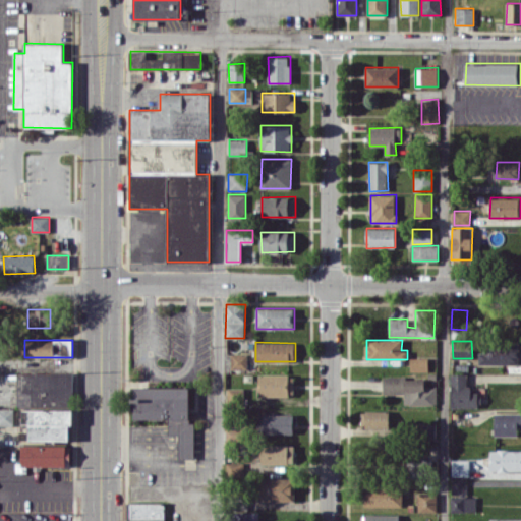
[(519,364),(519,345),(483,344),(483,352),(478,352),(478,363),(519,364)]
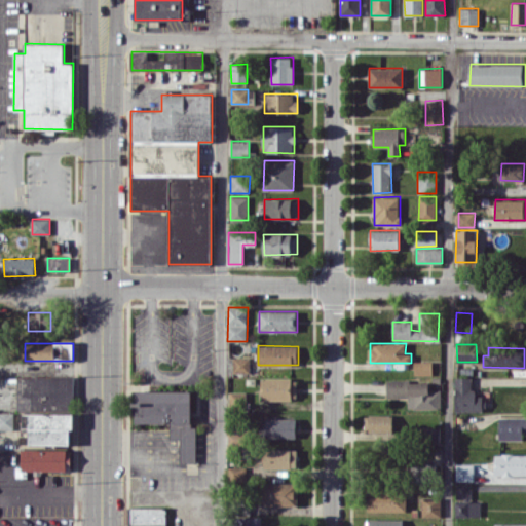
[(250,372),(250,357),(233,357),(233,372),(250,372)]
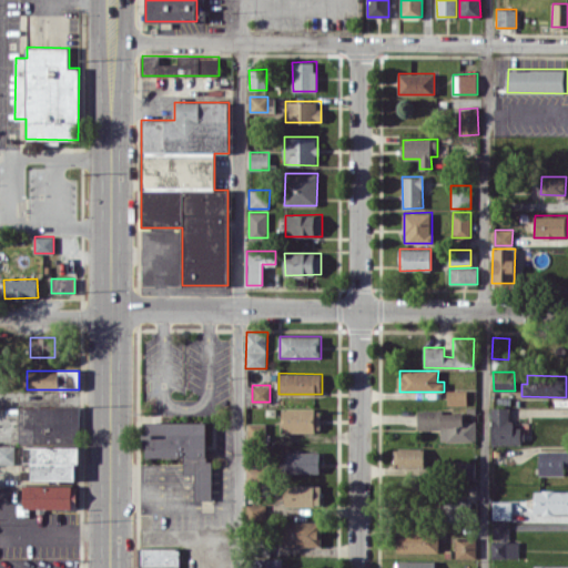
[(467,405),(467,389),(447,391),(447,405),(467,405)]
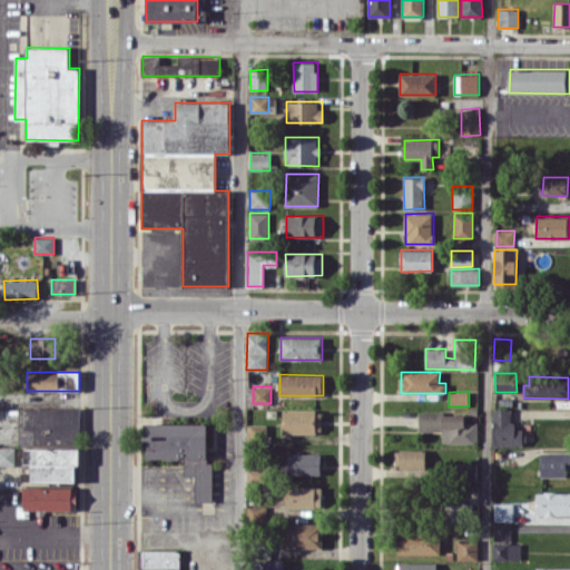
[(32,482),(79,482),(79,408),(19,408),(19,446),(25,446),(25,465),(32,465),(32,482)]
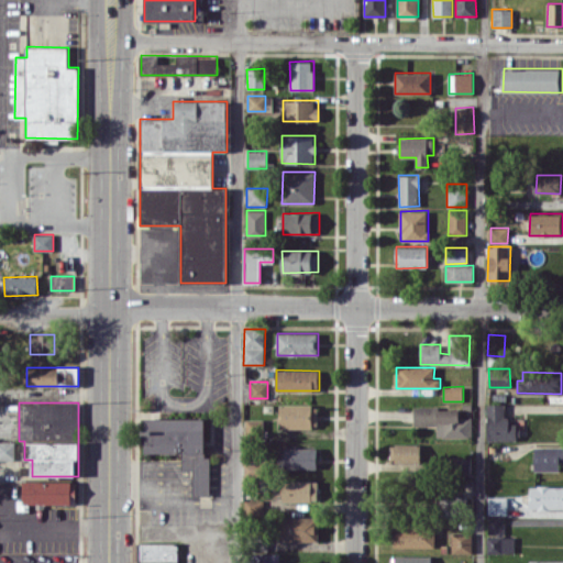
[(487,440),(519,440),(519,424),(506,423),(506,404),(487,404),(487,440)]
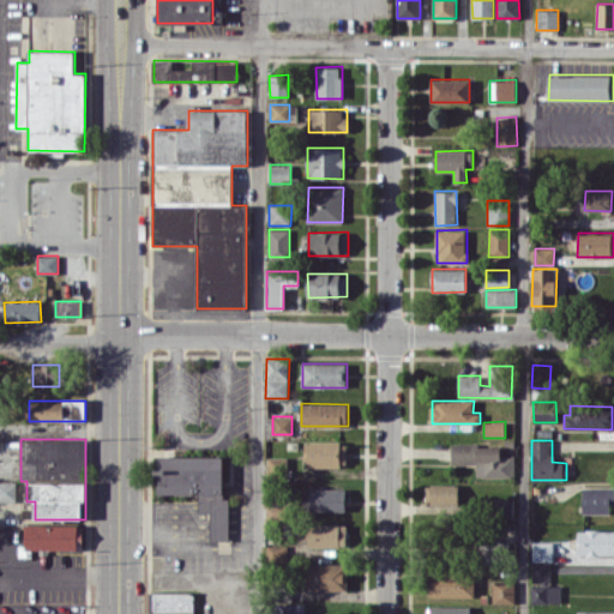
[(347,467),(347,441),(305,441),(305,467),(347,467)]
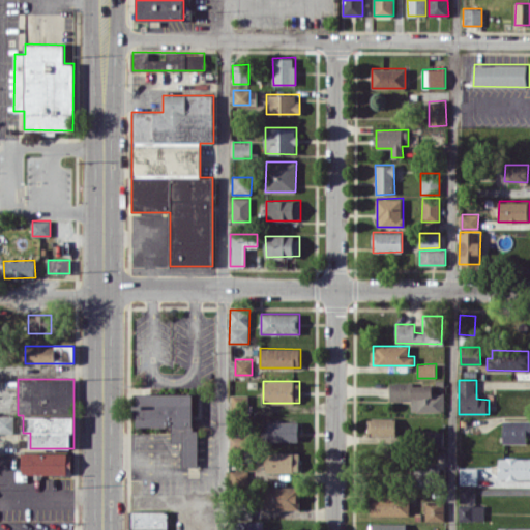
[(433,383),(389,384),(390,401),(411,401),(411,412),(444,412),(444,392),(433,392),(433,383)]
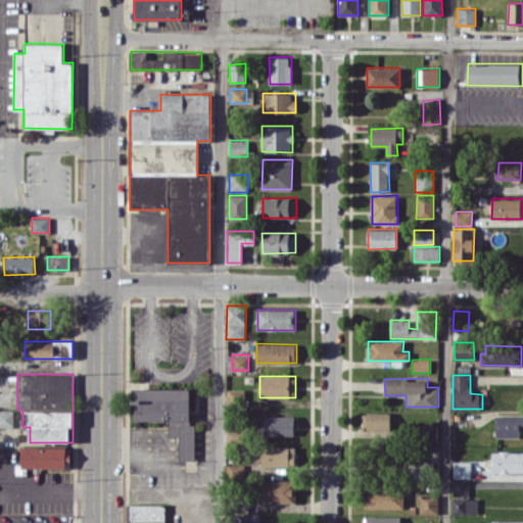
[(170,421),(169,436),(180,436),(179,460),(195,460),(195,424),(190,424),(191,388),(134,387),(134,420),(170,421)]
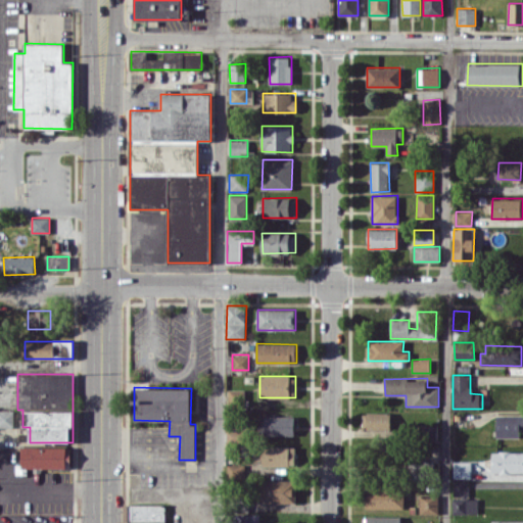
[(13,410),(0,410),(0,426),(13,427),(13,410)]
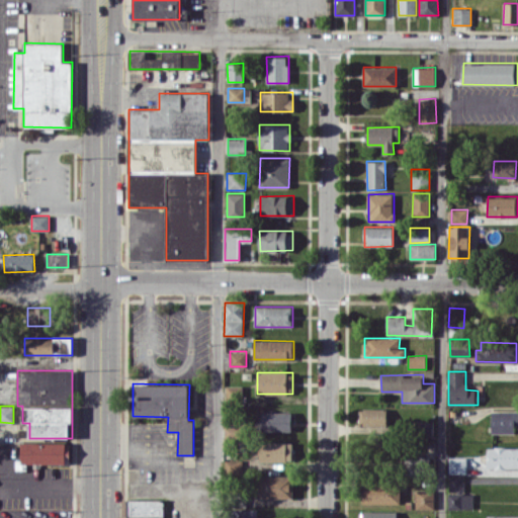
[(358,426),(387,426),(387,409),(359,408),(358,426)]
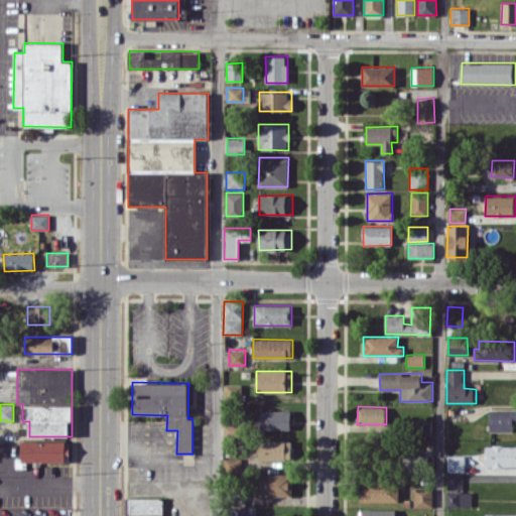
[(515,408),(490,409),(490,431),(515,430),(515,408)]
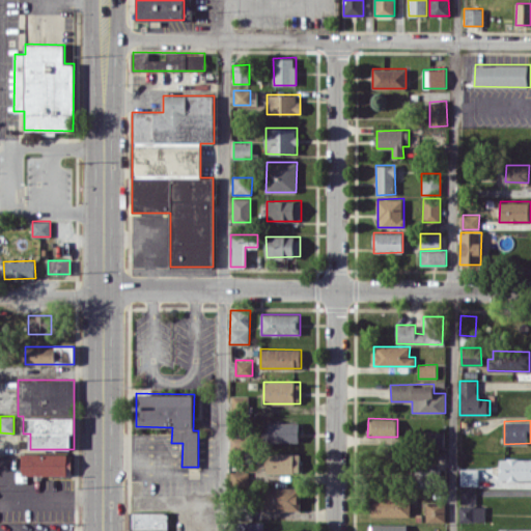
[(299,442),(299,422),(269,422),(269,442),(299,442)]
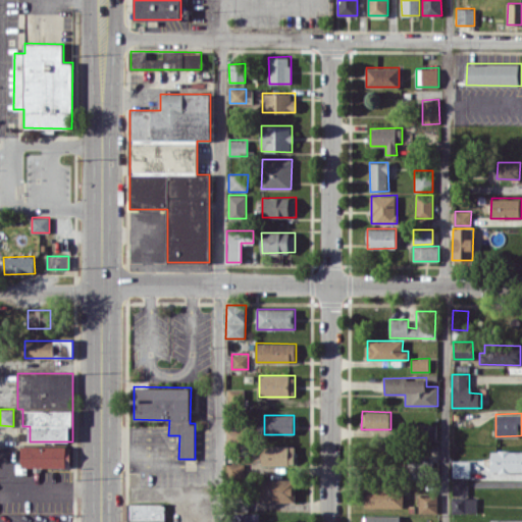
[(436,424),(419,423),(419,440),(436,440),(436,424)]
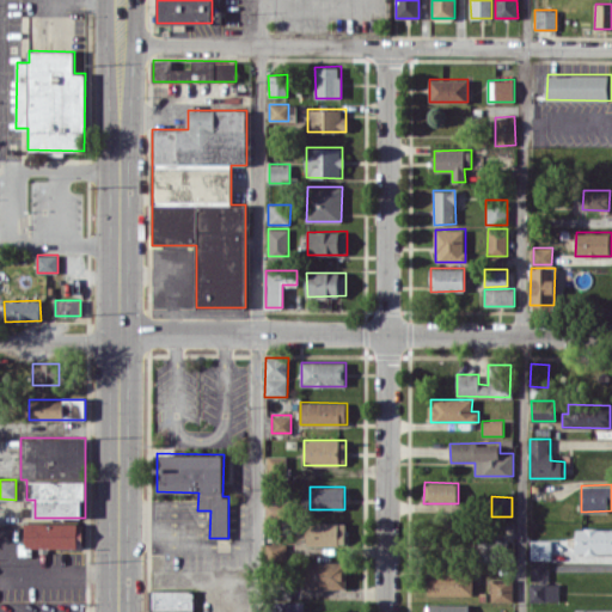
[(347,545),(347,522),(306,521),(306,545),(347,545)]
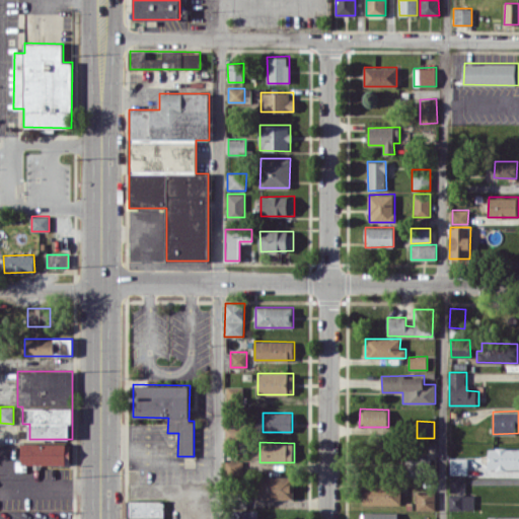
[(70,464),(70,443),(21,444),(21,464),(70,464)]
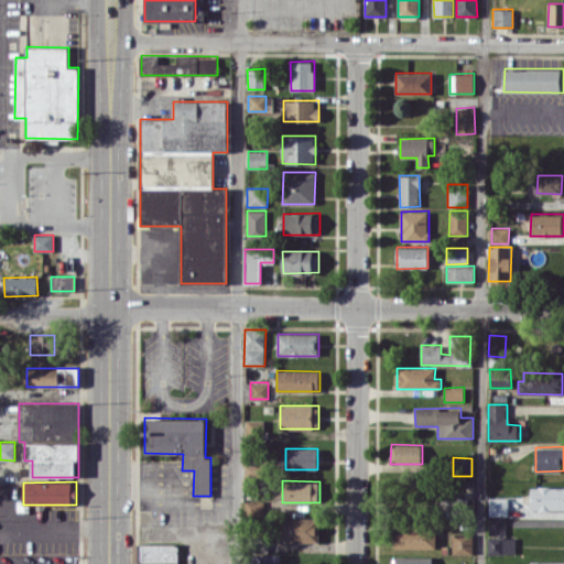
[(530,509),(563,509),(563,487),(531,487),(530,509)]
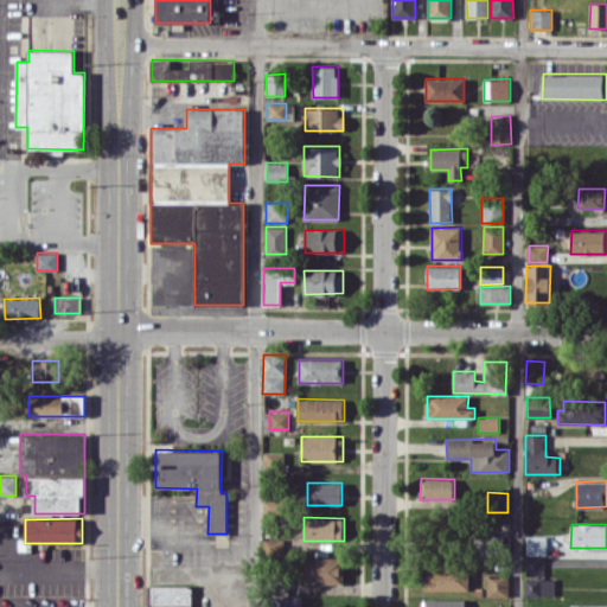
[(547,536),(526,535),(526,554),(547,555),(547,536)]
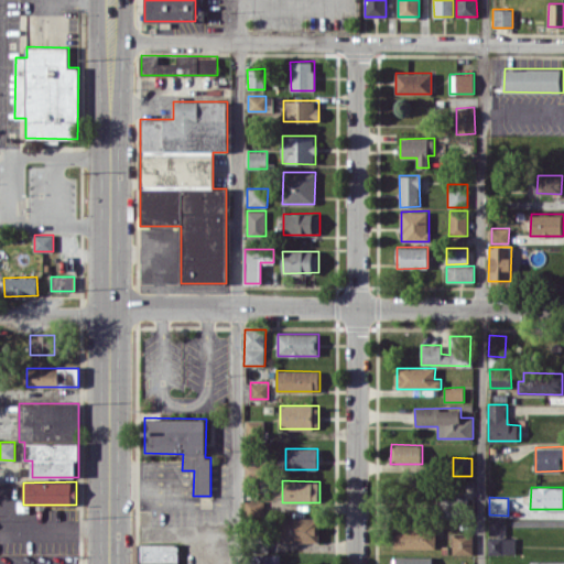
[(264,500),(246,500),(247,517),(264,517),(264,500)]
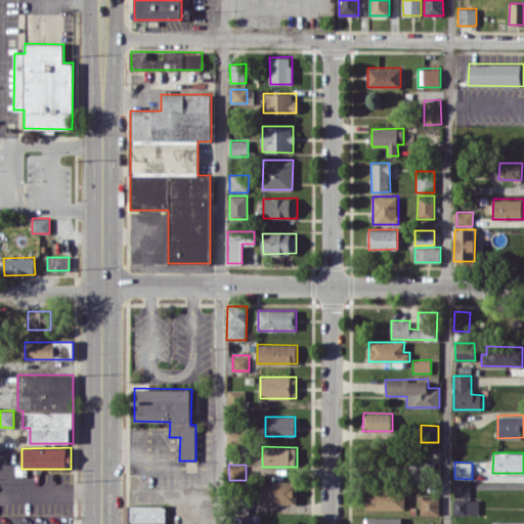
[(453,496),(470,497),(470,481),(454,480),(453,496)]
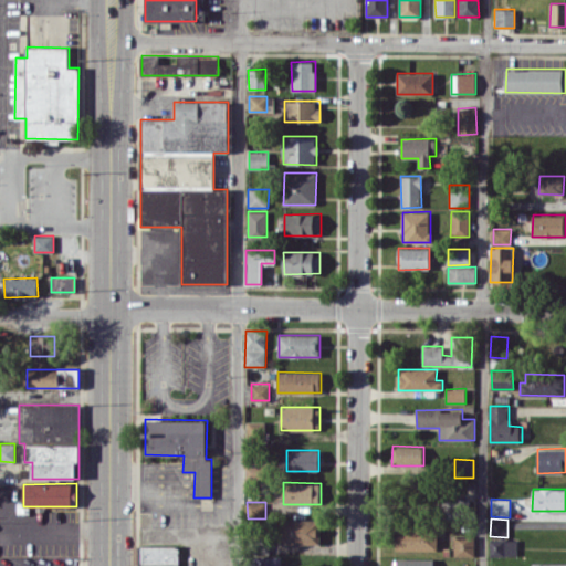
[(321,520),(281,520),(282,544),(321,543),(321,520)]
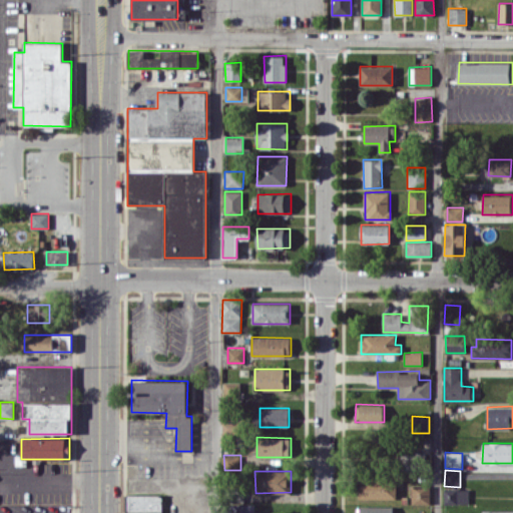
[(397,498),(397,480),(359,481),(359,499),(397,498)]
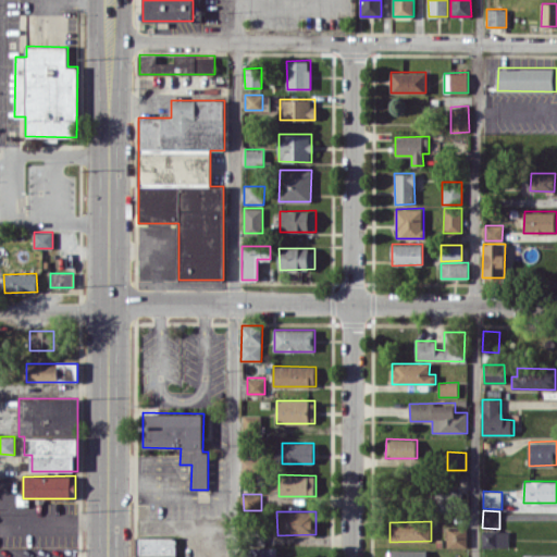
[(466,527),(446,527),(447,547),(467,546),(466,527)]
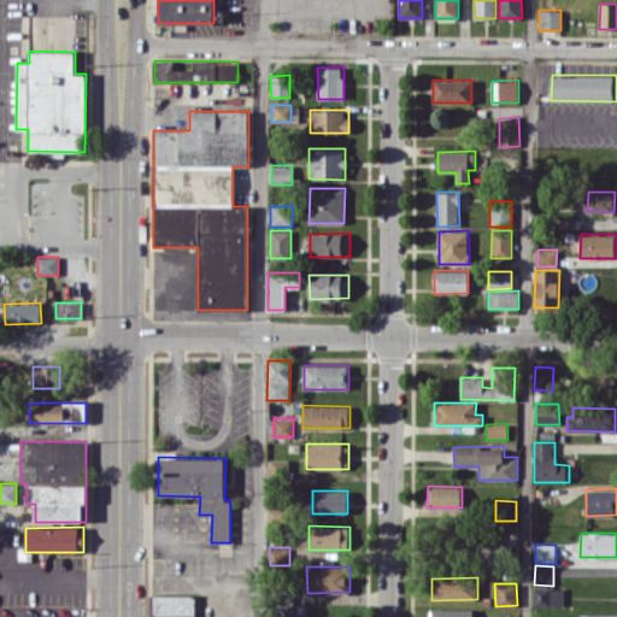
[(534,605),(563,606),(563,587),(534,587),(534,605)]
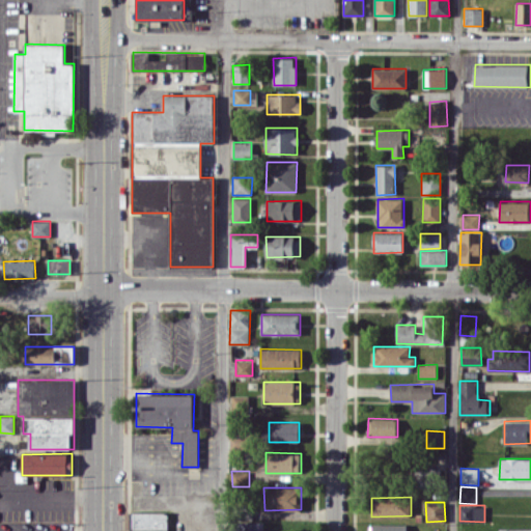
[(167,530),(168,512),(131,511),(131,530),(167,530)]
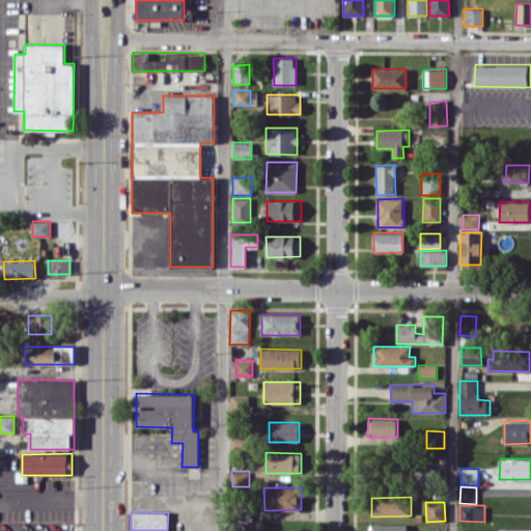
[(263,530),(264,522),(232,523),(232,530),(263,530)]
